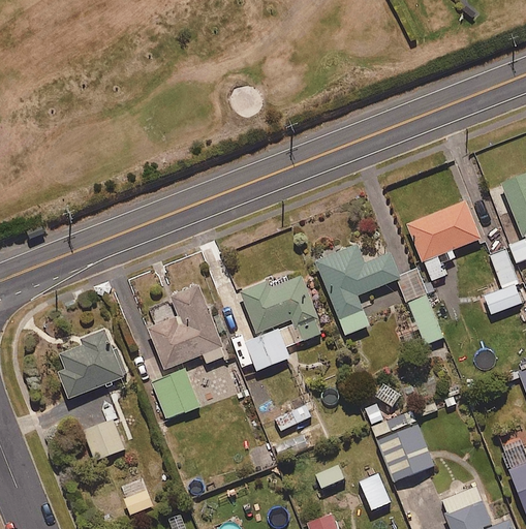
[(522,236),(507,242),(516,262),(525,257),(525,173),(501,184),(522,236)]
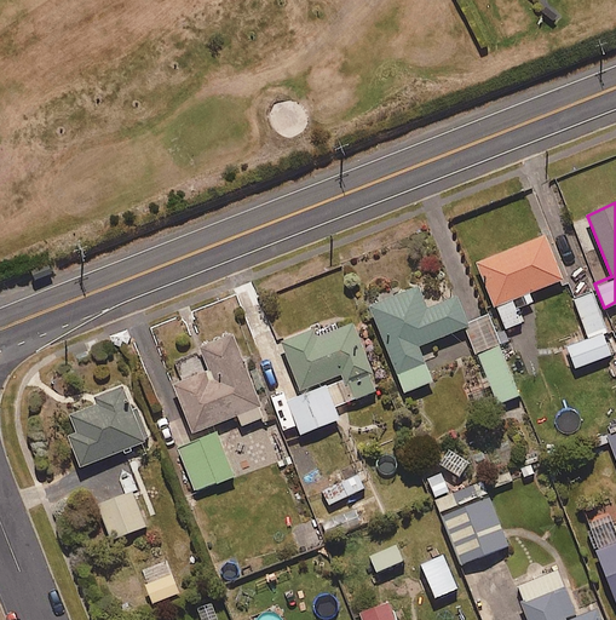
[(522,296),(564,279),(547,235),(476,263),(502,329),(520,322),(516,310),(525,305),(522,296)]
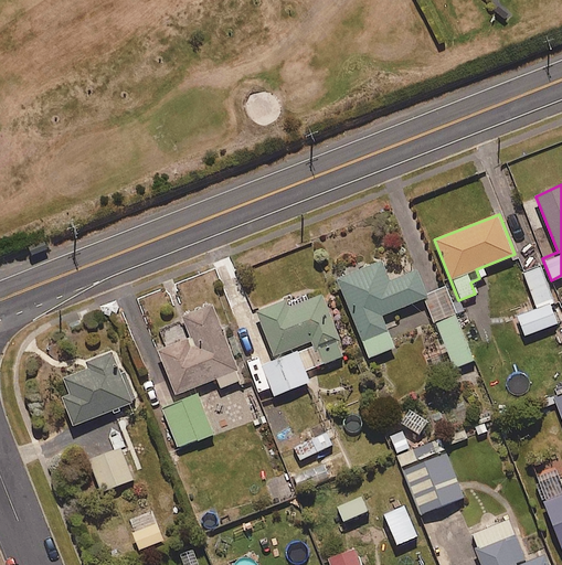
[(381,316),(422,298),(427,297),(416,269),(389,280),(380,258),(335,277),(368,358),(394,348),(381,316)]
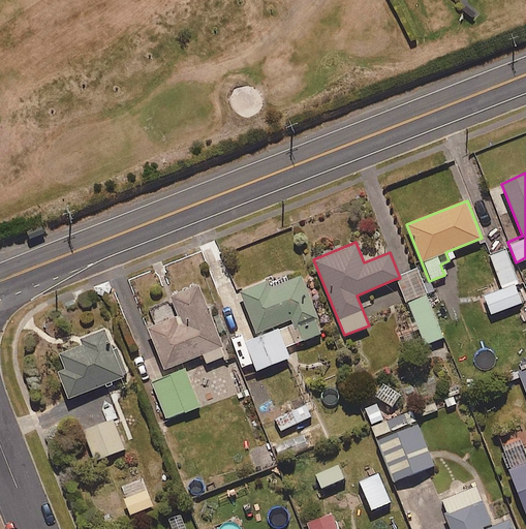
[(518,283),(505,250),(487,256),(500,290),(484,297),(491,315),(520,304),(513,284),(518,283)]
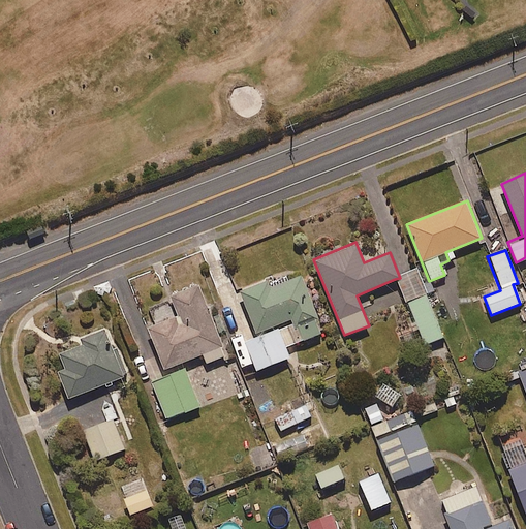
[(419,270),(400,278),(395,279),(424,349),(443,341),(425,294),(429,292),(419,270)]
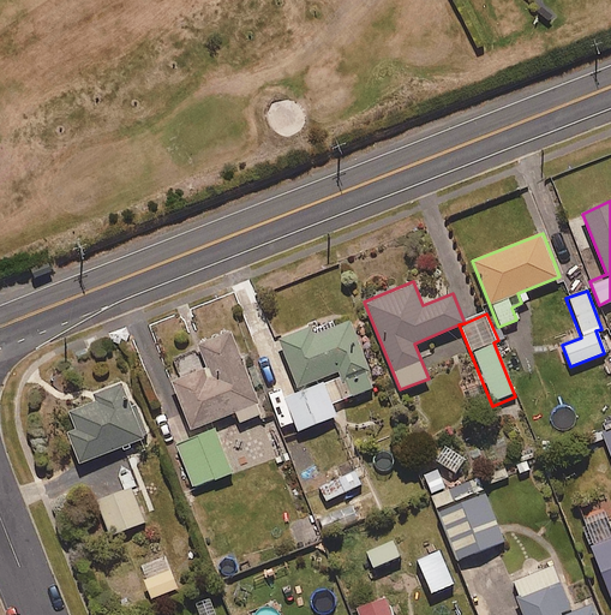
[(330,404),(375,387),(349,321),(334,327),(330,318),(312,326),(279,339),(298,392),(283,398),(297,431),(335,416),(330,404)]
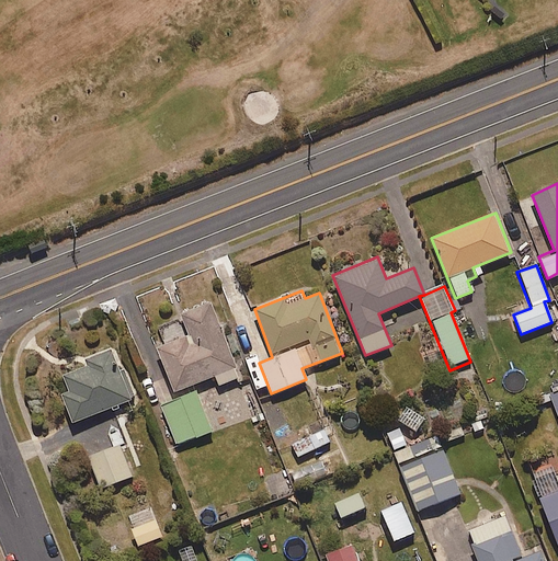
[(238,377),(209,304),(181,315),(156,324),(163,344),(157,347),(174,391),(213,377),(216,386),(238,377)]
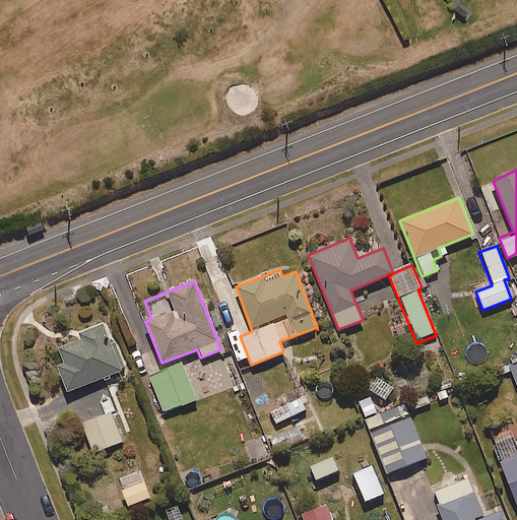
[(125,371),(115,342),(110,344),(103,324),(78,333),(81,339),(58,347),(63,363),(57,365),(66,391),(125,371)]
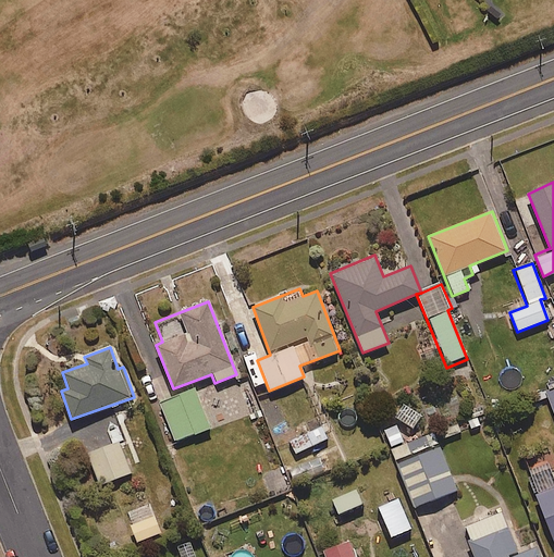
[(553,385),(543,391),(553,415),(553,385)]
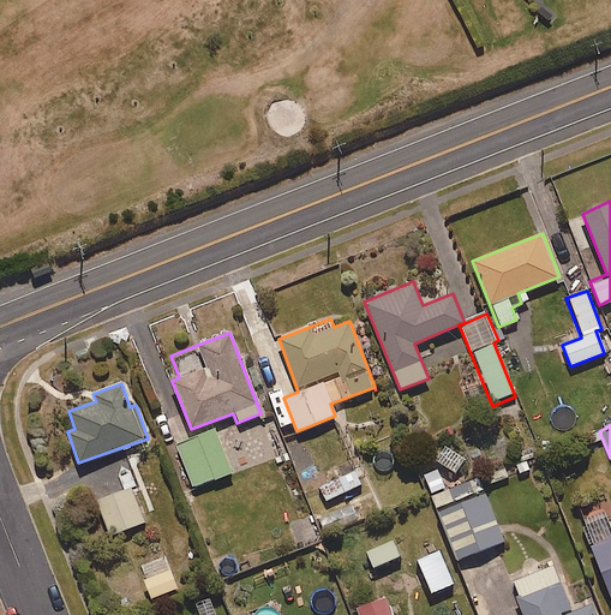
[(192,487),(231,471),(213,428),(173,445),(192,487)]
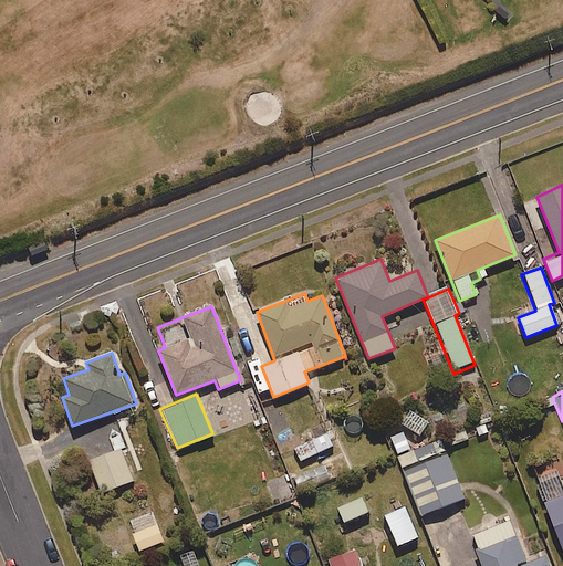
[(326,431),(291,448),(298,462),(333,446),(326,431)]
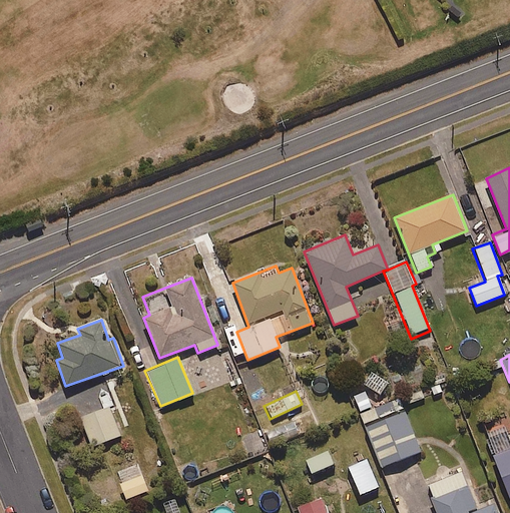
[(366,391),(351,397),(358,414),(373,407),(366,391)]
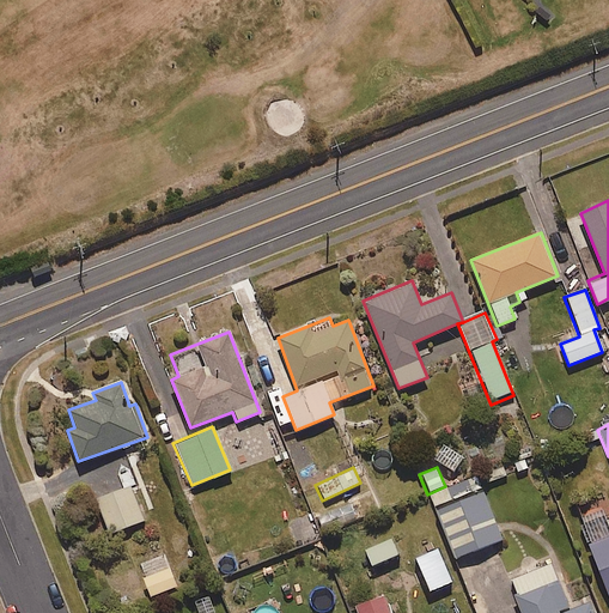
[(500,540),(475,477),(426,496),(452,560),(500,540)]
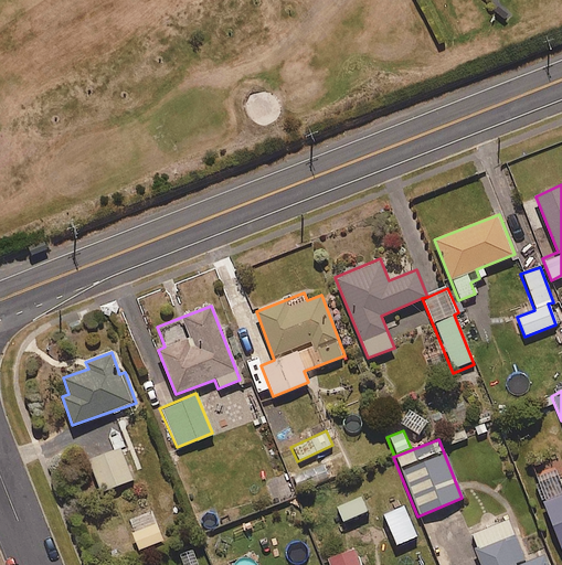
[(101,492),(131,479),(117,447),(86,460),(101,492)]
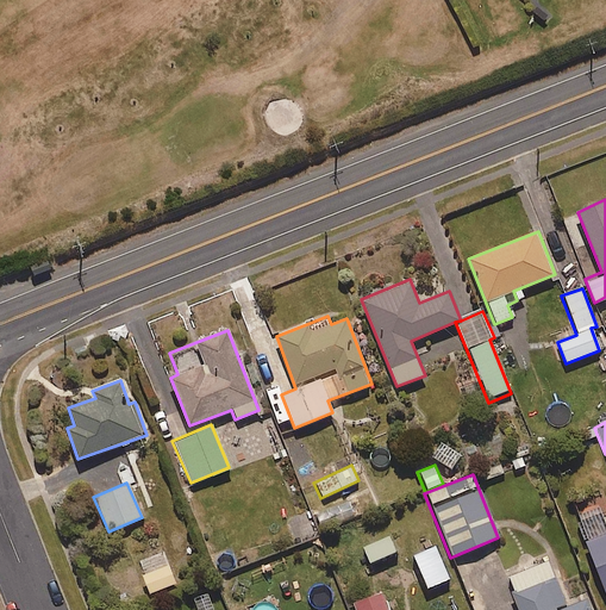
[(605,514),(603,506),(578,516),(605,591),(605,514)]
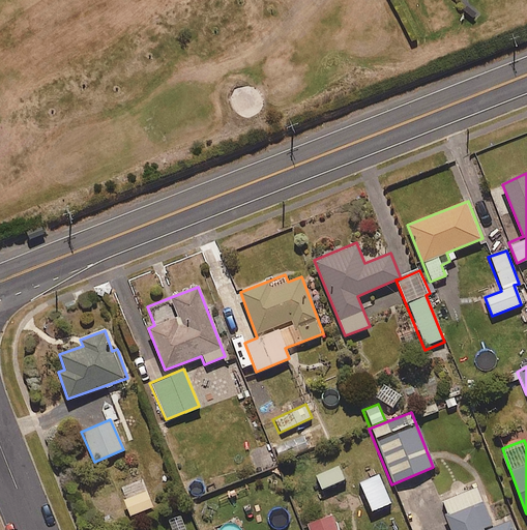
[(450,529),(513,529),(509,521),(492,527),(475,486),(462,492),(439,501),(450,529)]
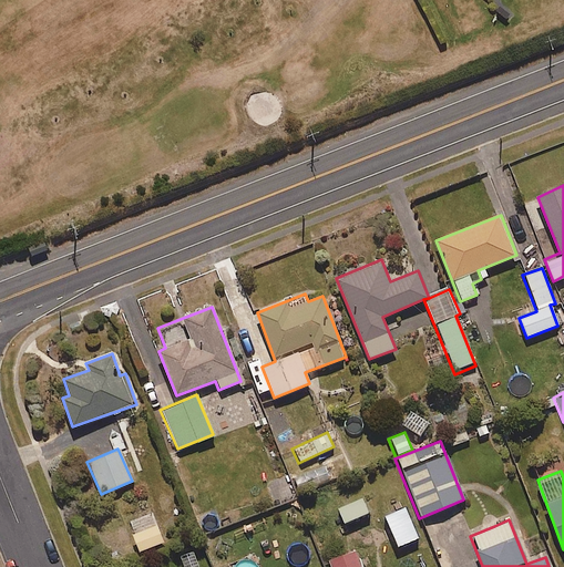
[(163,543),(156,524),(131,535),(137,553),(163,543)]
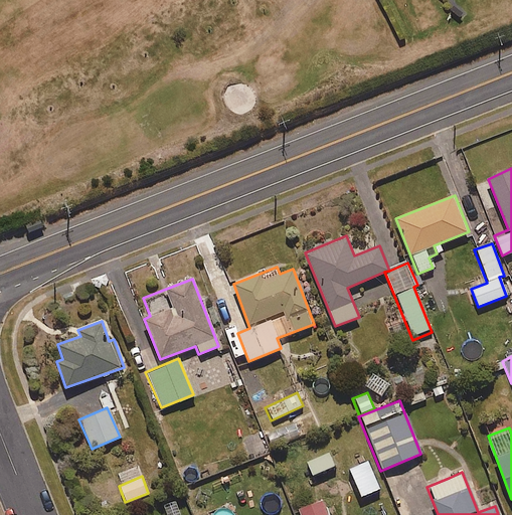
[(403,514),(412,512),(405,491),(392,496),(398,514),(403,514)]
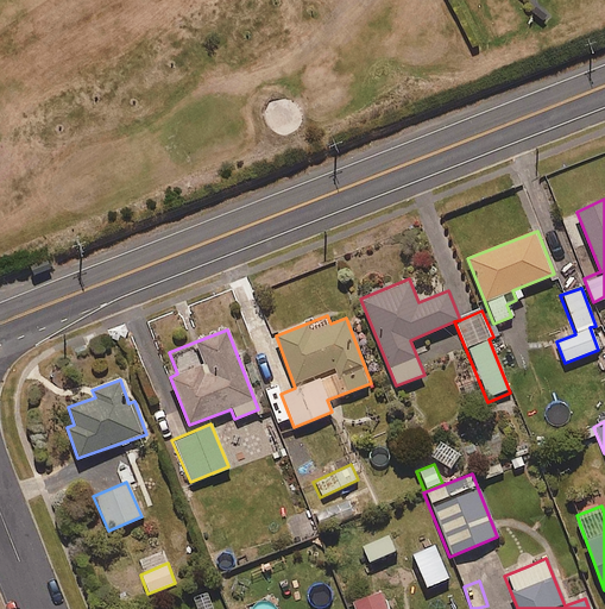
[(386,608),(378,591),(351,603),(353,608),(386,608)]
